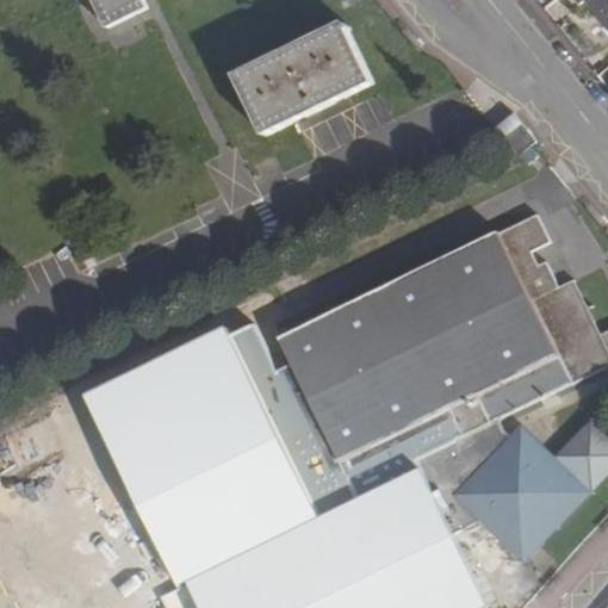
[(92,0),(106,28),(148,8),(144,0),(92,0)]
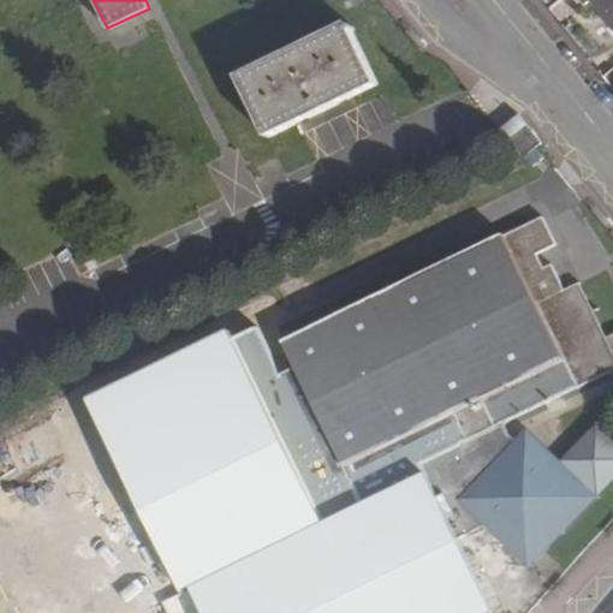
[(578,0),(582,4),(588,0),(612,30),(612,0),(578,0)]
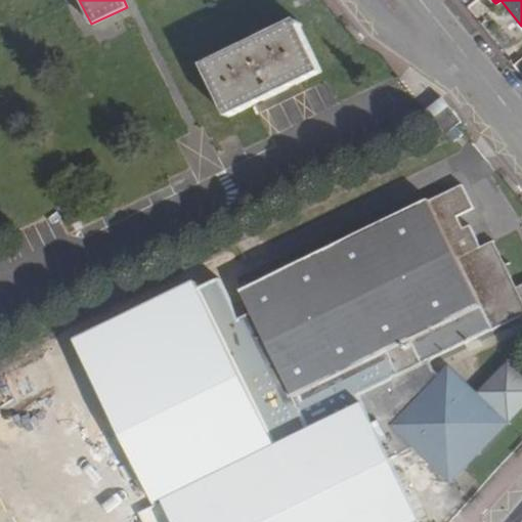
[(296,18),(203,64),(228,117),(322,71),(296,18)]
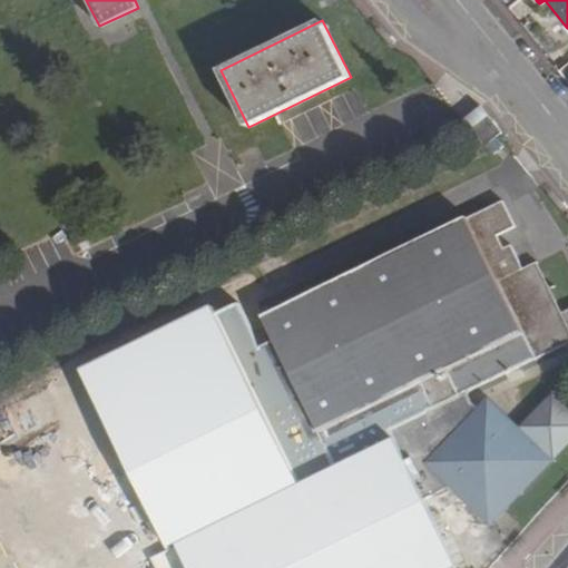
[(482,146),(500,131),(478,105),(461,119),(482,146)]
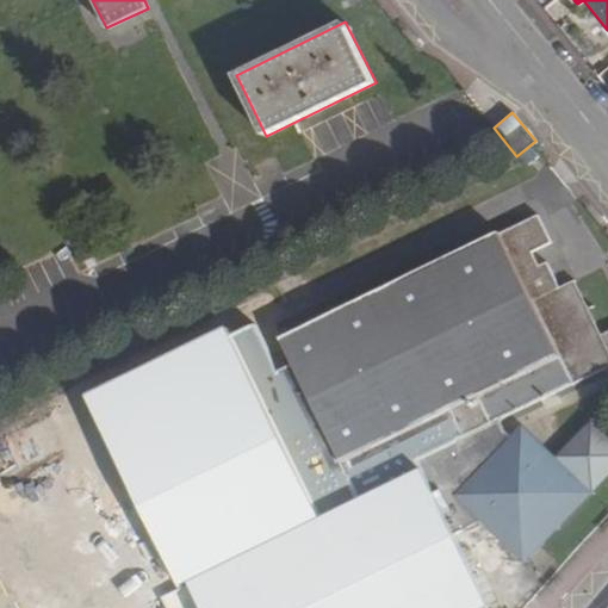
[(160,594),(166,607),(482,607),(486,606),(451,533),(482,519),(522,558),(587,492),(587,491),(553,460),(521,428),(512,436),(503,446),(495,438),(498,433),(491,421),(607,364),(607,353),(599,335),(570,280),(557,287),(544,261),(538,265),(529,250),(550,240),(535,215),(280,337),(291,361),(273,370),(252,322),(227,334),(222,324),(79,391),(175,587),(160,594)]
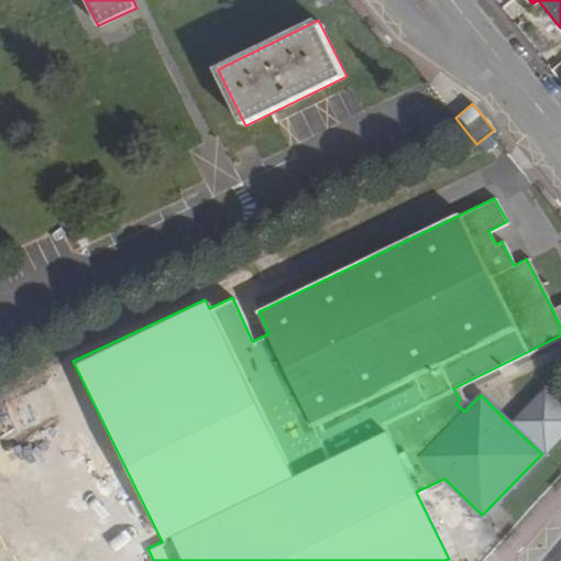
[(459,386),(453,388),(460,399),(457,404),(464,411),(472,403),(464,396),(459,386)]
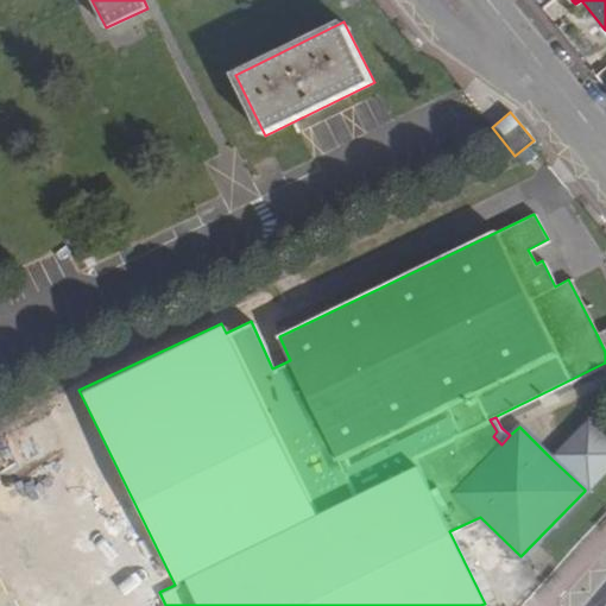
[(605,439),(588,422),(551,459),(585,490),(605,467),(605,439)]
